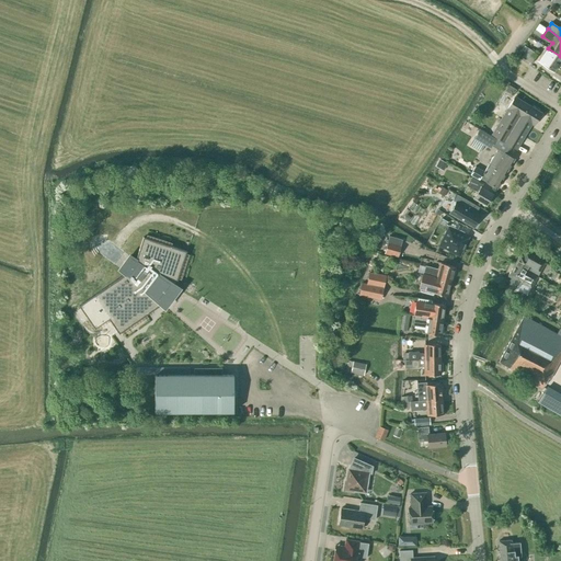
[(531,65),(538,55),(526,46),(523,50),(526,53),(522,57),(531,65)]
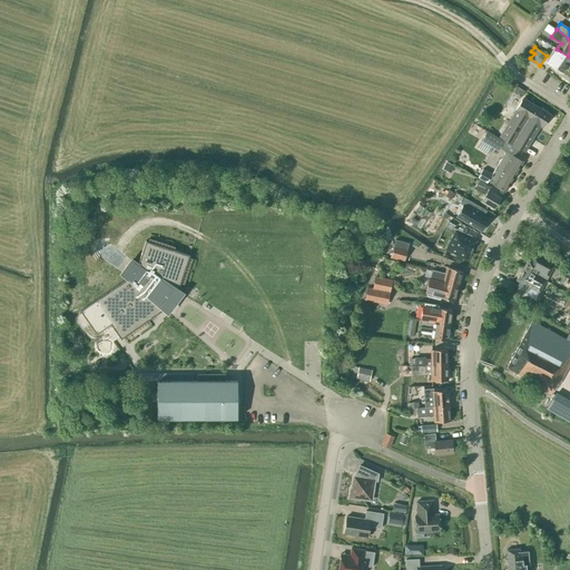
[(563,72),(569,64),(569,57),(557,49),(548,62),(563,72)]
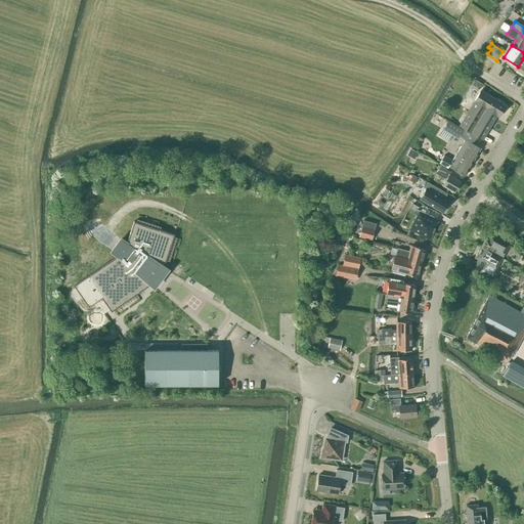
[(482,139),(504,104),(481,91),(460,126),(482,139)]
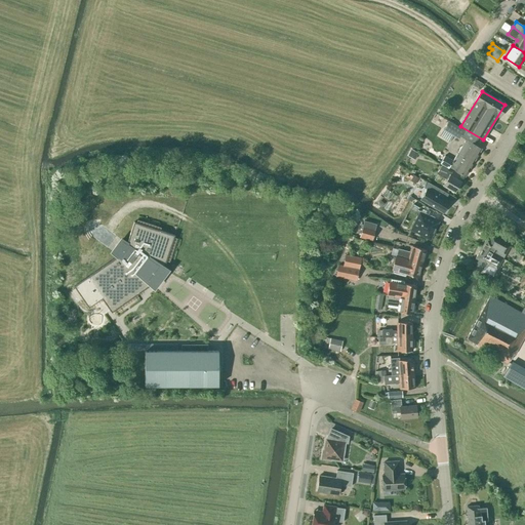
[(458,139),(465,131),(448,121),(443,130),(458,139)]
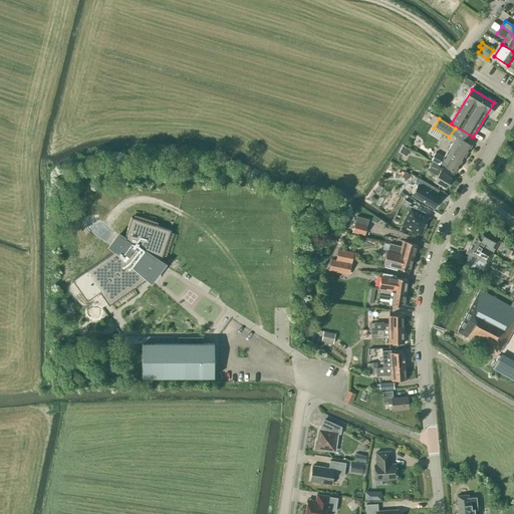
[(448,150),(463,159),(471,146),(456,137),(448,150)]
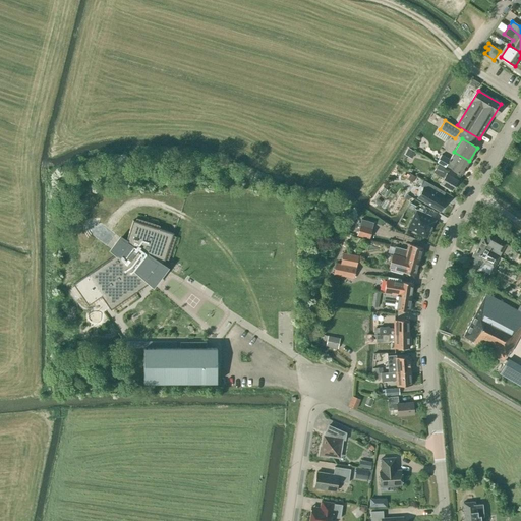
[(408,148),(404,155),(411,159),(415,152),(408,148)]
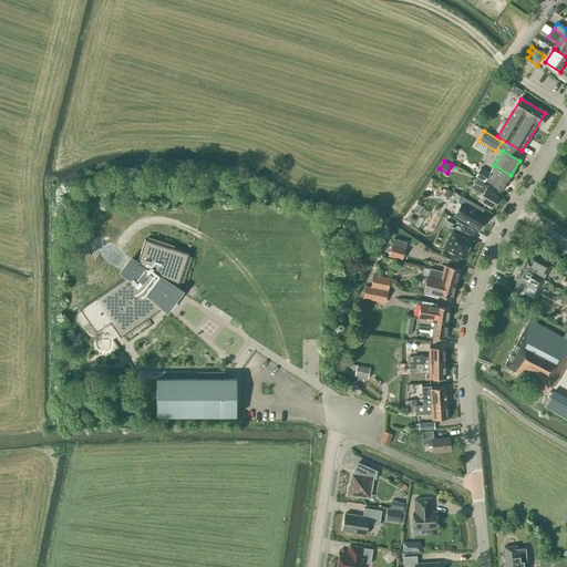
[(502,191),(511,175),(494,165),(490,174),(480,168),(475,177),(484,183),(485,182),(492,185),(491,185),(502,191)]
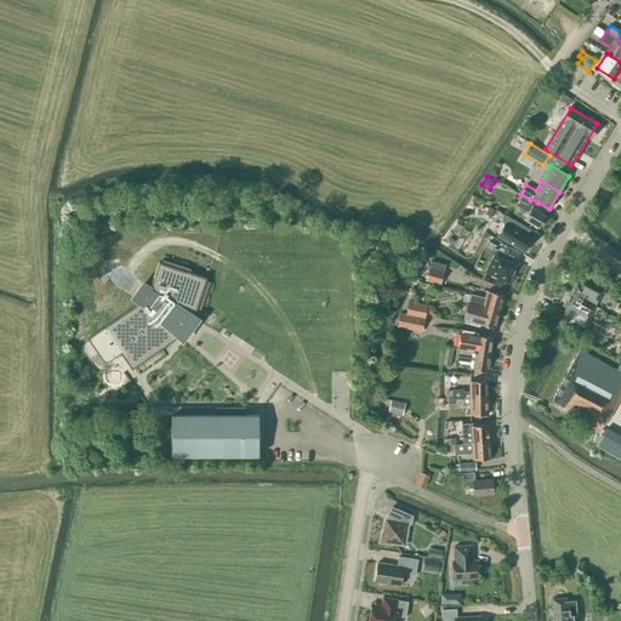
[(539,228),(546,216),(533,209),(534,205),(529,201),(529,200),(522,197),(516,206),(529,214),(524,220),(539,228)]
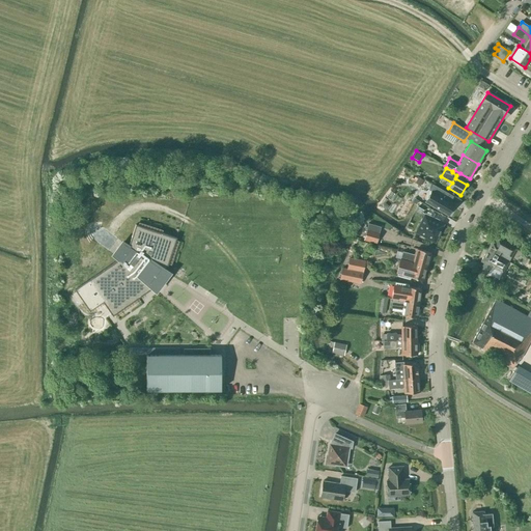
[(424,182),(416,176),(413,182),(420,187),(424,182)]
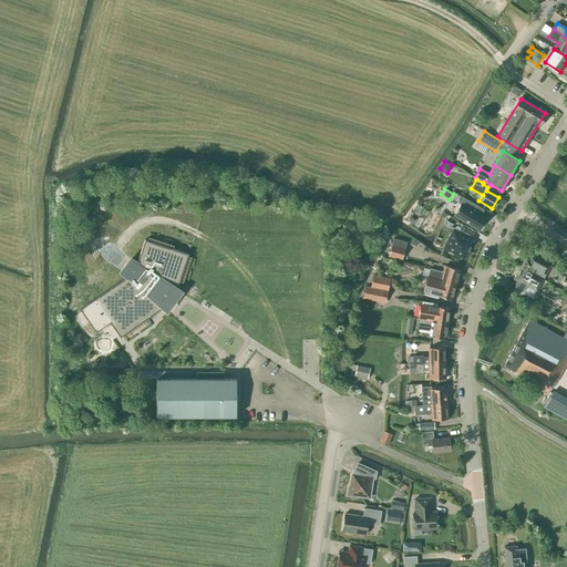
[(478,230),(485,218),(480,216),(484,209),(468,202),(465,207),(468,209),(463,220),(478,230)]
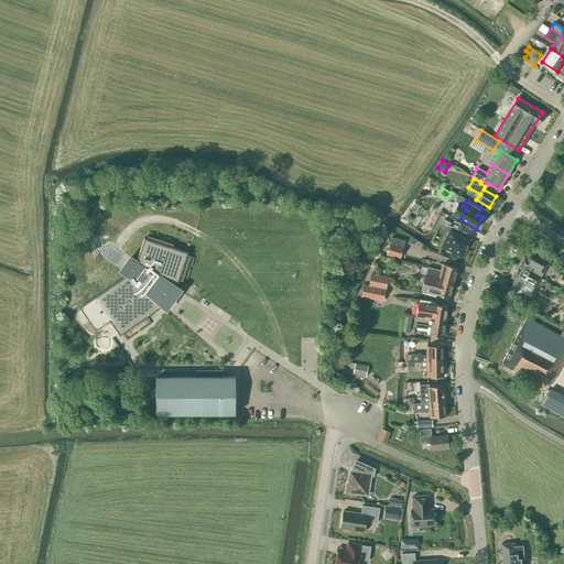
[(451,229),(442,247),(453,252),(452,253),(458,257),(458,255),(462,257),(463,255),(464,255),(466,249),(465,248),(470,239),(451,229)]
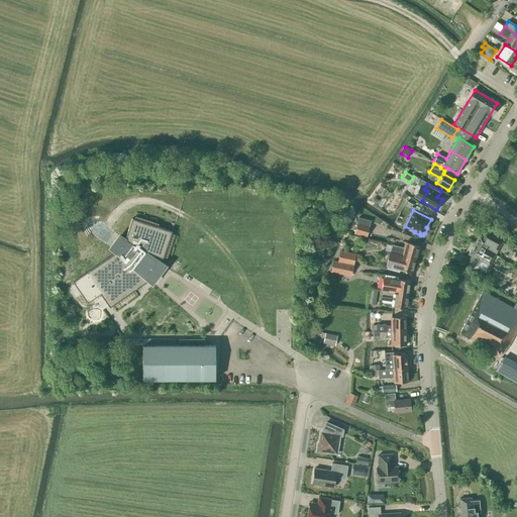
[(371,221),(358,217),(356,223),(369,227),(371,221)]
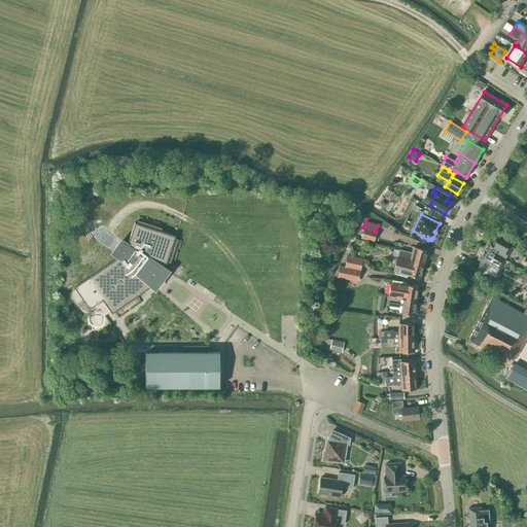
[(176,237),(135,223),(129,244),(123,241),(113,254),(118,258),(89,279),(113,315),(153,286),(150,283),(161,268),(166,271),(176,237)]
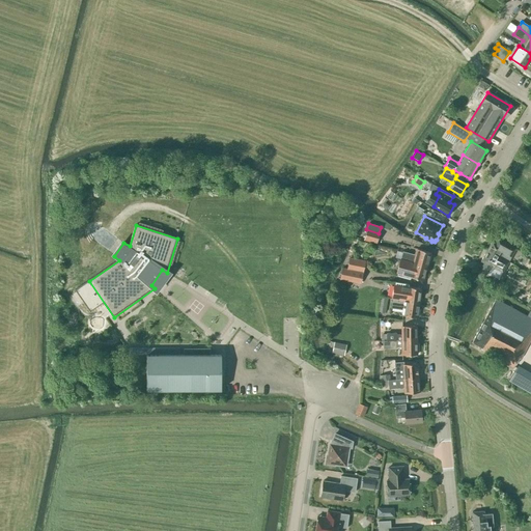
[(379,233),(366,229),(363,241),(376,244),(379,233)]
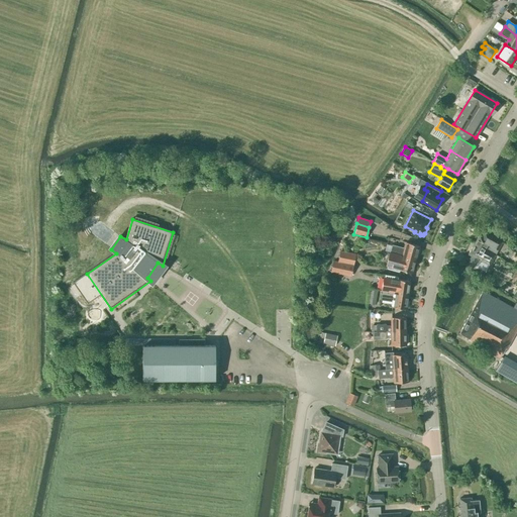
[(474,243),(488,252),(489,251),(495,255),(502,242),(485,233),(482,237),(479,235),(474,243)]
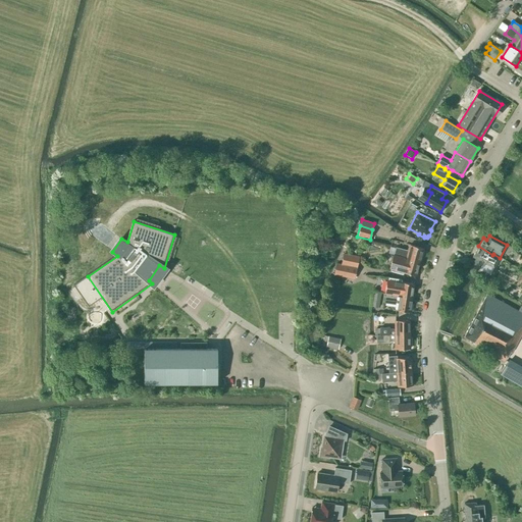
[(394,255),(419,262),(423,249),(410,245),(408,253),(396,250),(394,255)]
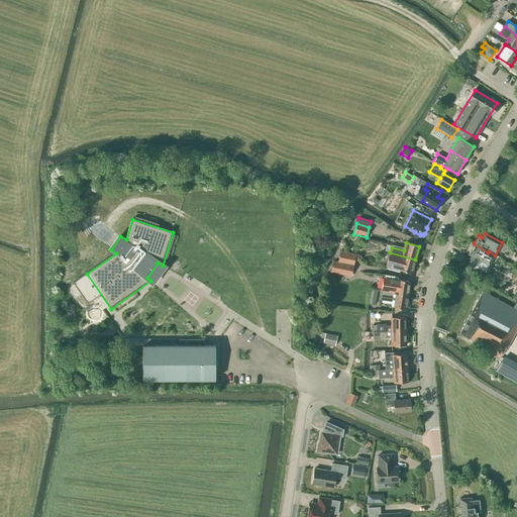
[(489,266),(495,255),(489,251),(488,252),(474,243),(468,254),(479,261),(489,266)]
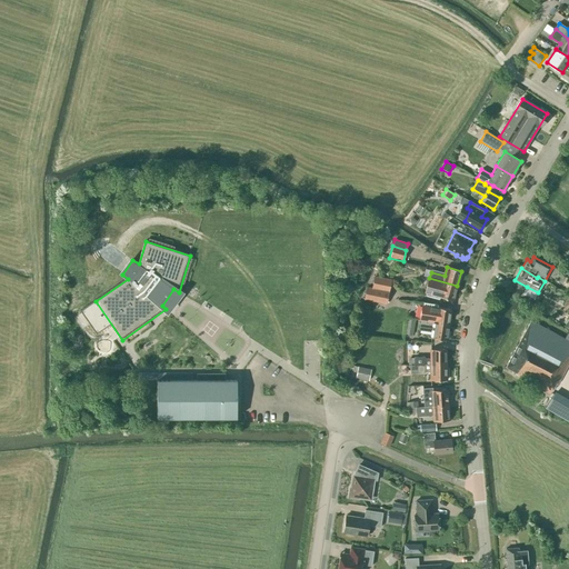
[(367,287),(388,292),(391,280),(370,275),(369,277),(368,281),(367,281),(366,286),(367,287)]
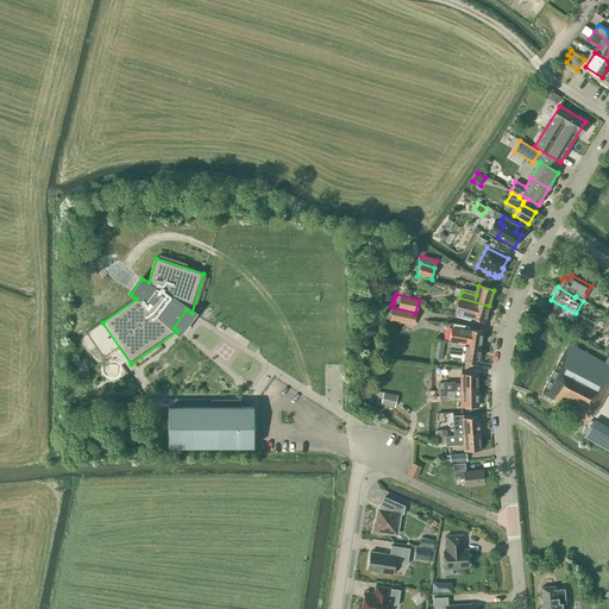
[(485,322),(489,306),(459,297),(456,314),(456,318),(470,321),(471,319),(485,322)]
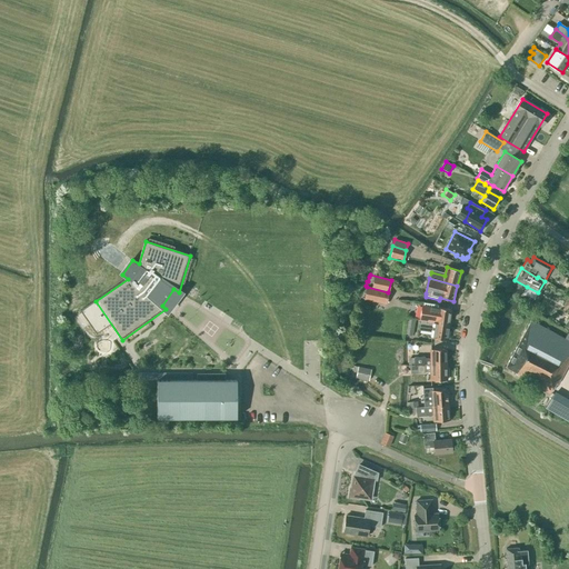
[(386,305),(388,292),(367,287),(365,300),(367,300),(386,305)]
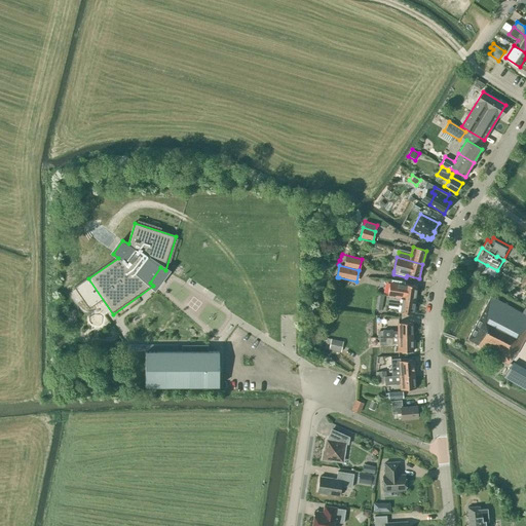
[(388,297),(415,301),(417,287),(405,285),(406,282),(391,279),(391,282),(389,294),(377,293),(377,295),(388,297)]
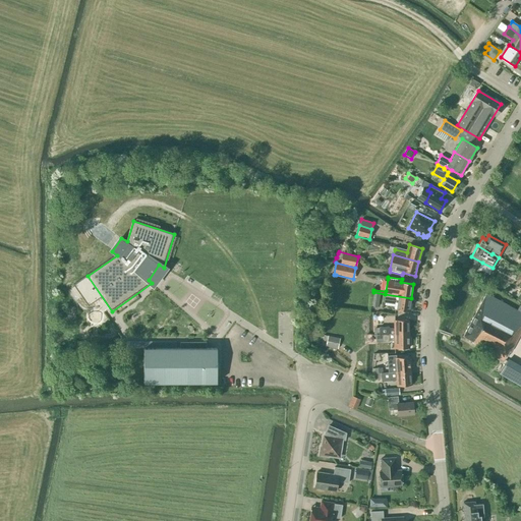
[(517,300),(520,295),(511,289),(508,294),(517,300)]
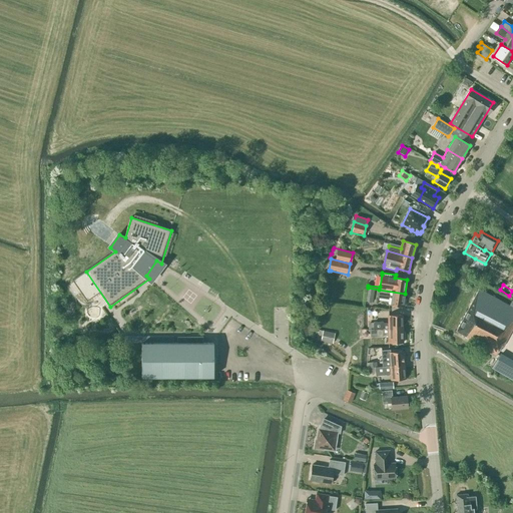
[(375,289),(368,288),(365,302),(372,303),(375,289)]
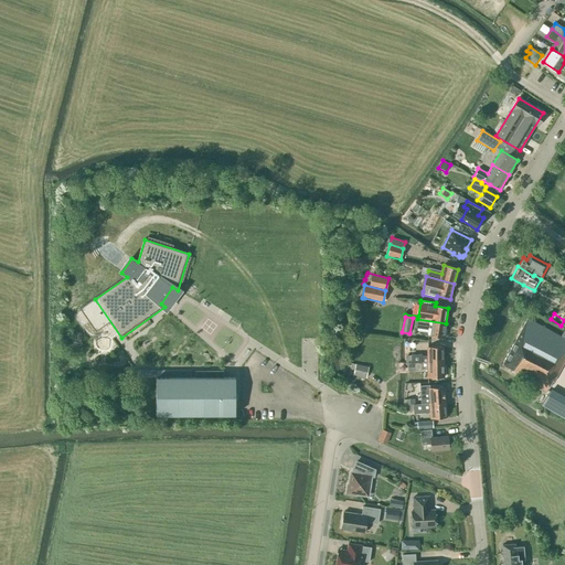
[(446,323),(417,319),(416,326),(423,327),(424,327),(429,327),(428,336),(444,338),(446,323)]
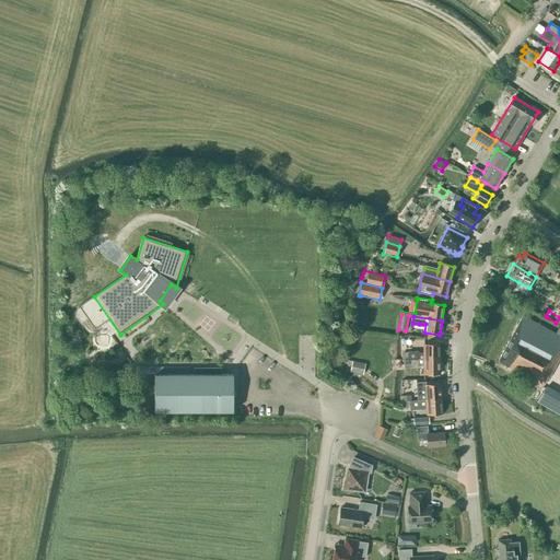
[(559,331),(558,336),(522,316),(498,362),(511,369),(510,372),(541,388),(547,378),(549,380),(559,359),(559,331)]
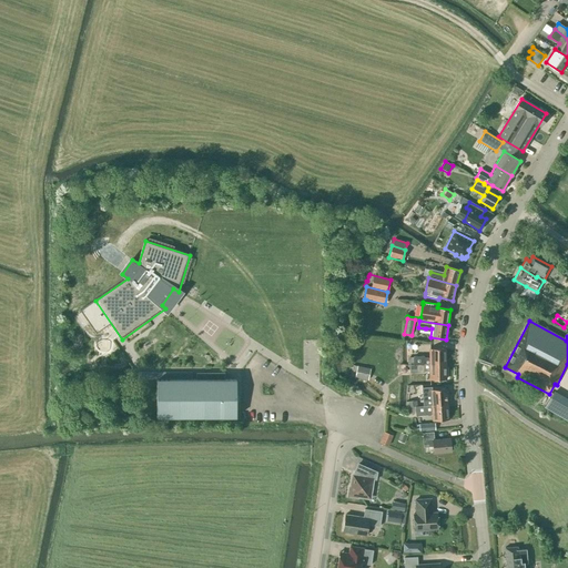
[(411,365),(445,365),(445,348),(430,350),(430,358),(424,358),(424,357),(411,357),(411,365)]
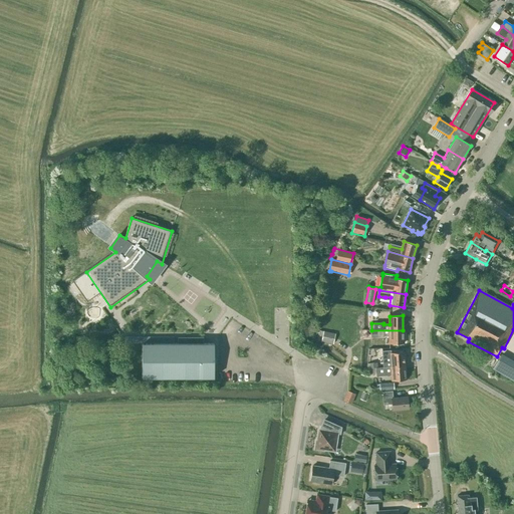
[(333,344),(335,333),(319,330),(317,340),(333,344)]
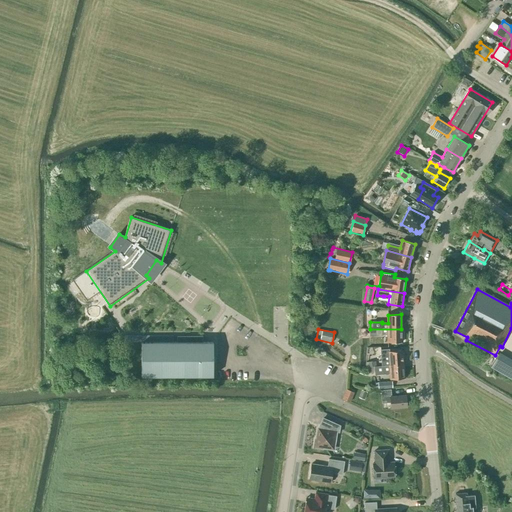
[(401,329),(370,329),(370,336),(382,336),(382,335),(388,334),(388,343),(401,342),(401,329)]
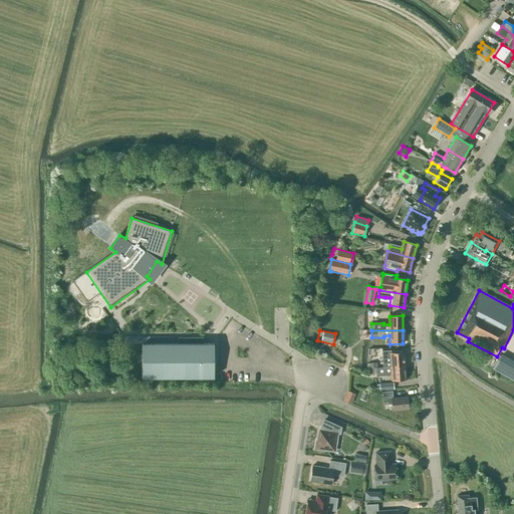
[(204,344),(204,338),(178,338),(178,344),(142,344),(142,377),(213,377),(214,344),(204,344)]
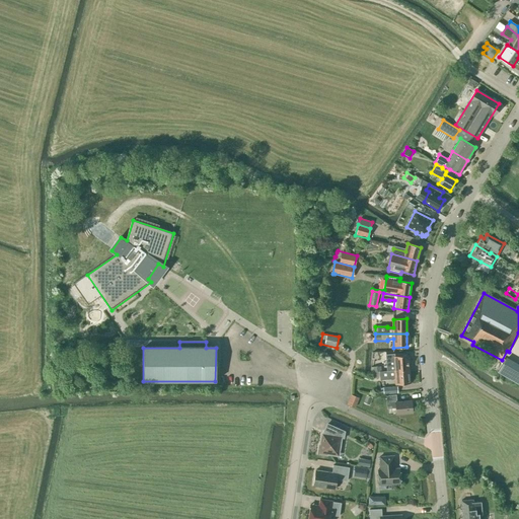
[(387,371),(409,370),(408,356),(394,357),(394,355),(385,355),(387,371)]
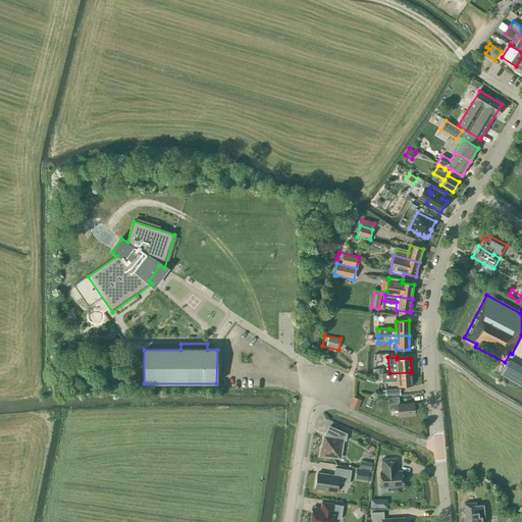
[(521,387),(521,369),(508,362),(501,376),(521,387)]
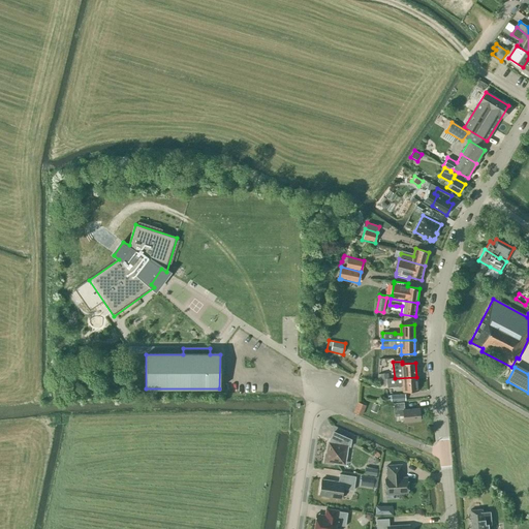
[(395,378),(387,378),(379,379),(379,384),(390,384),(390,387),(403,386),(403,393),(417,391),(416,377),(395,378)]
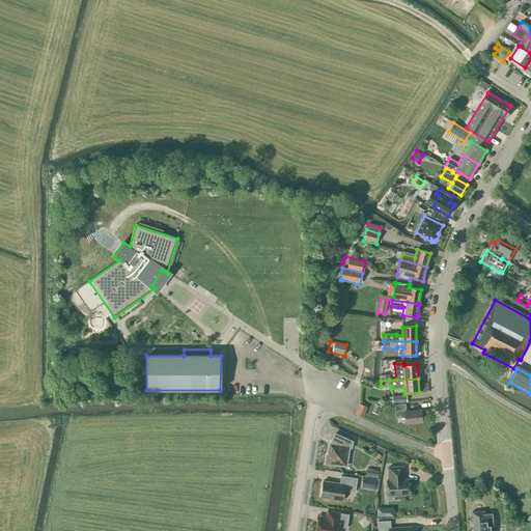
[(363,417),(367,407),(360,403),(356,414),(363,417)]
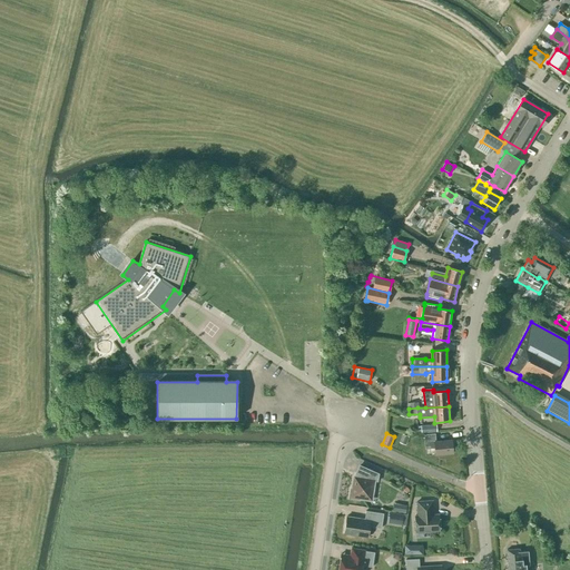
[(435,441),(434,433),(424,434),(425,449),(434,448),(435,455),(452,453),(451,440),(435,441)]
